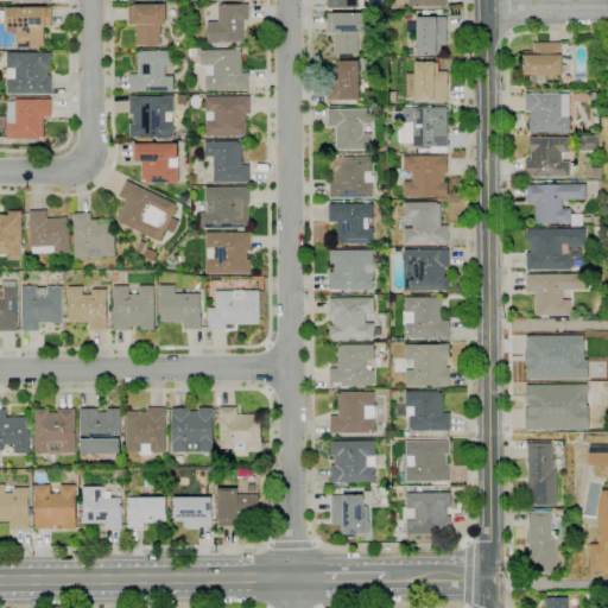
[(156,46),(145,46),(145,45),(137,45),(137,25),(134,25),(134,24),(128,24),(128,6),(134,6),(134,5),(166,5),(166,24),(160,24),(160,45),(156,45),(156,46)]
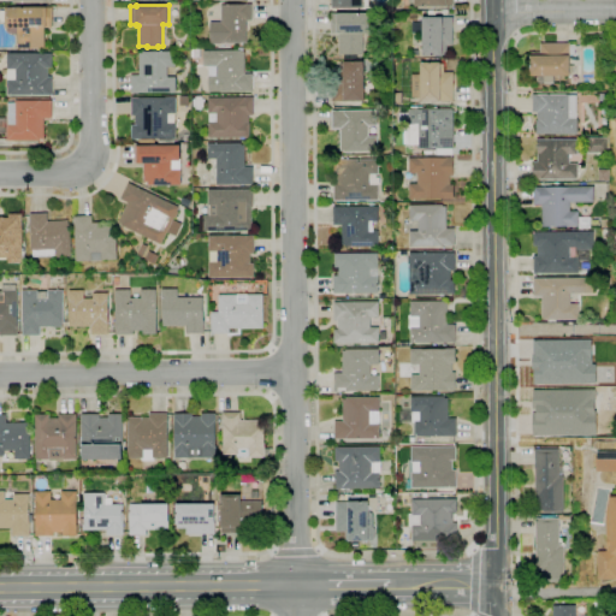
[(242,48),(236,48),(236,43),(224,43),(224,45),(209,45),(209,22),(221,22),(221,5),(252,5),(252,21),(247,21),(247,43),(242,43),(242,48)]
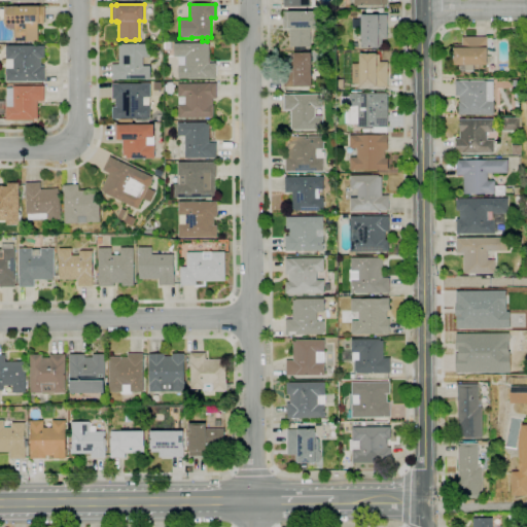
[(38,41),(14,41),(14,28),(6,28),(6,23),(4,23),(4,20),(0,20),(0,9),(4,9),(4,7),(6,7),(6,6),(44,6),(44,24),(38,24),(38,41)]
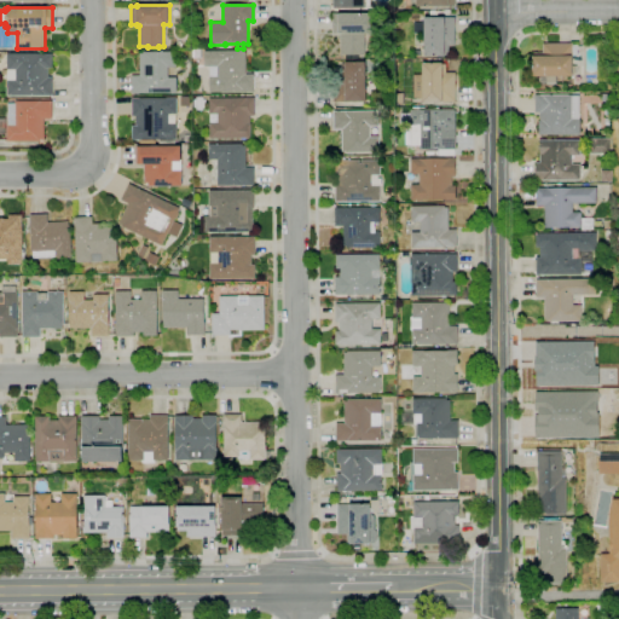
[(445,57),(424,57),(424,34),(412,34),(412,23),(424,23),(424,17),(429,17),(429,11),(437,11),(437,17),(445,17),(455,17),(455,46),(449,46),(449,56),(445,56),(445,57)]
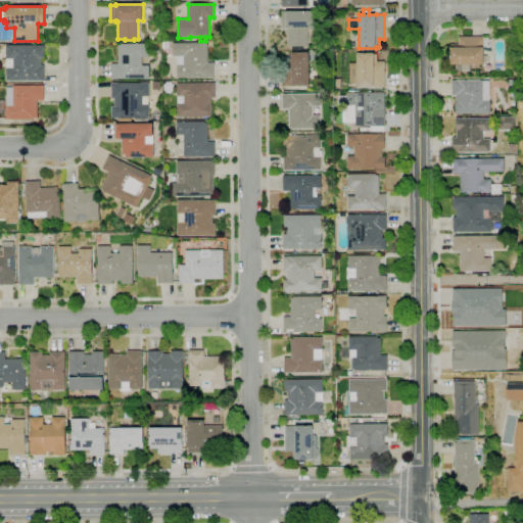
[(307,46),(287,46),(287,29),(281,29),(280,11),(317,11),(318,29),(307,29),(307,46)]
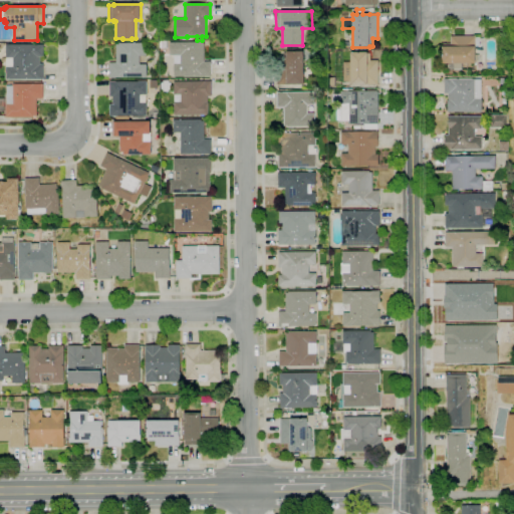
[(473,70),(444,70),(444,63),(442,63),(443,46),(444,46),(444,44),(450,44),(451,36),(475,36),(475,39),(479,39),(479,47),(475,47),(475,63),(473,63),(473,70)]
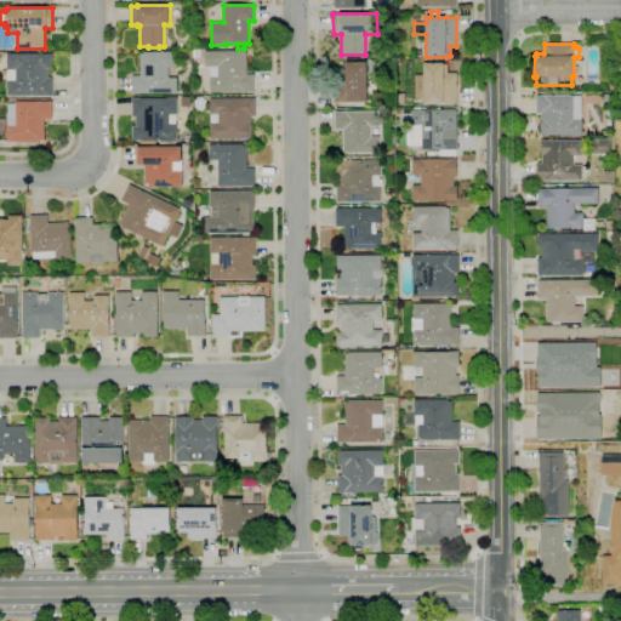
[(177,93),(132,95),(132,75),(141,75),(140,52),(177,51),(177,67),(169,67),(169,78),(177,78),(177,93)]
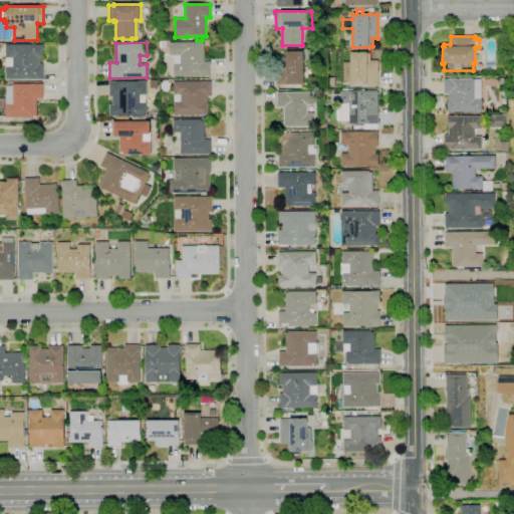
[(174,77),(174,55),(170,55),(170,42),(201,42),(201,43),(204,43),(204,61),(211,61),(211,76),(174,77)]
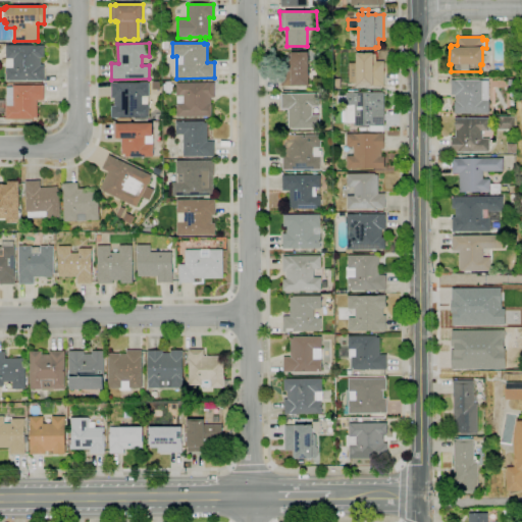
[(44,81),(6,81),(6,46),(44,46),(44,57),(41,58),(41,65),(44,65),(44,81)]
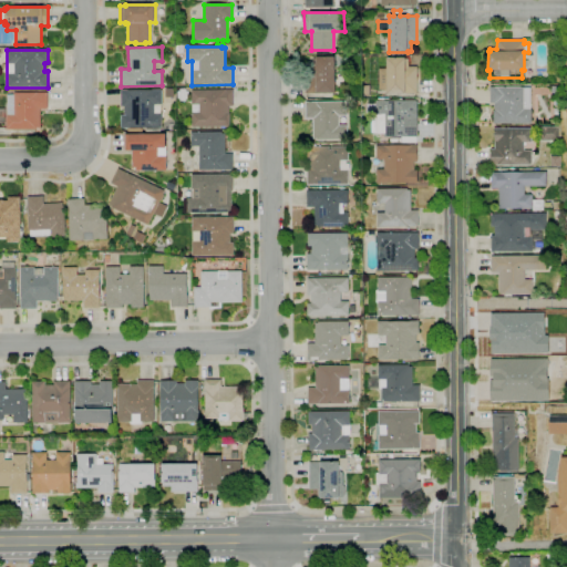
[(168,62),(165,58),(171,52),(174,57),(168,62)]
